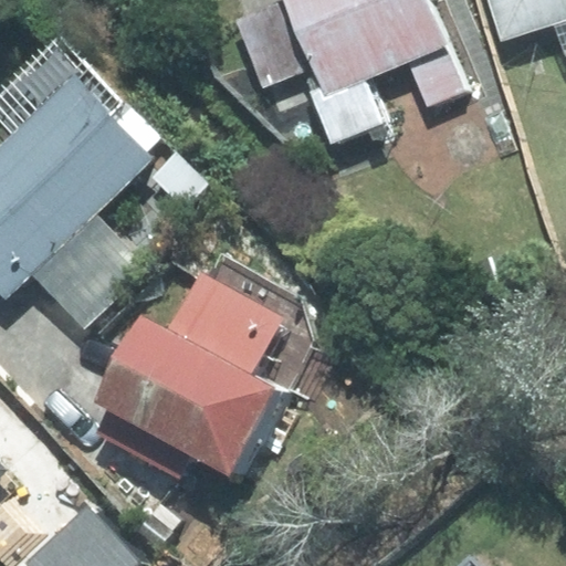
[(287,0),(324,88),(312,94),(332,143),(385,122),(367,80),(411,62),(429,106),(467,91),(430,0),(287,0)]
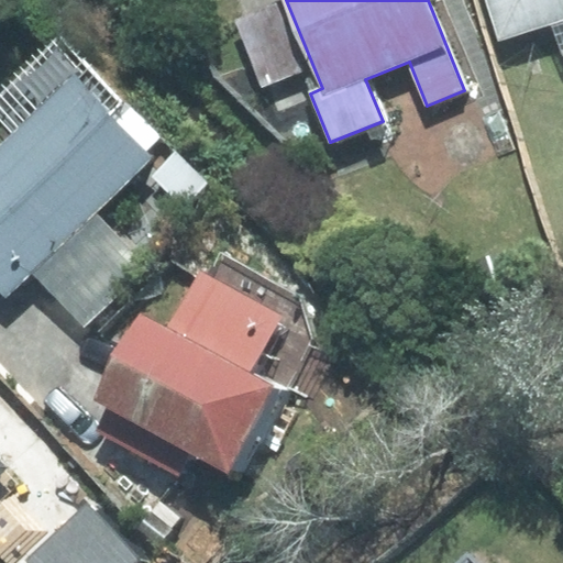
[(562,0),(487,0),(500,39),(551,22),(562,57),(562,0)]
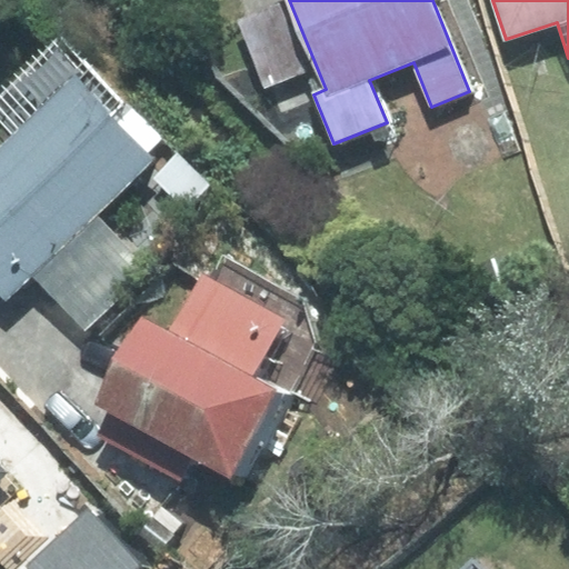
[(283,2),(237,20),(265,89),(310,71),(283,2)]
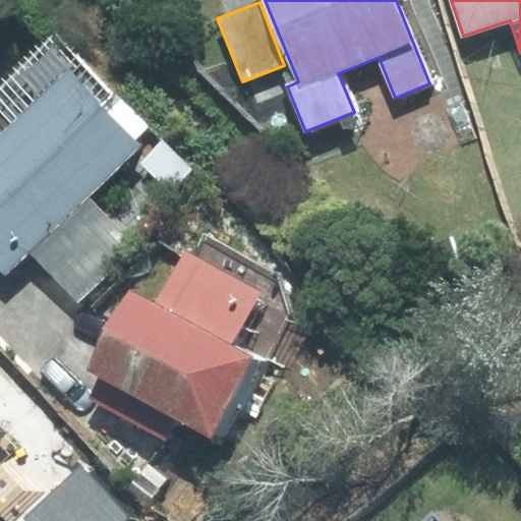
[(138,146),(132,140),(149,125),(55,30),(0,81),(0,114),(7,122),(0,129),(0,268),(6,274),(29,251),(90,193),(138,146)]
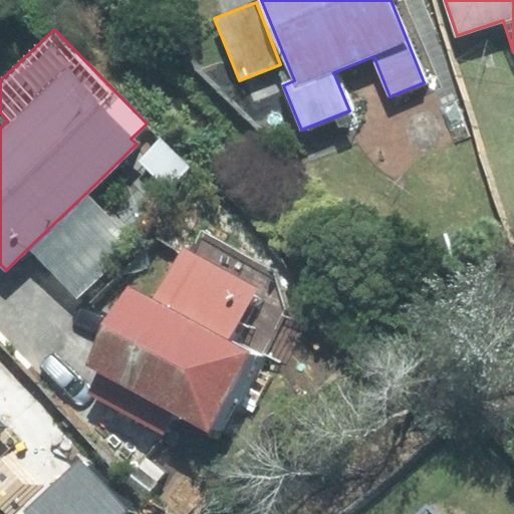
[(28,248),(76,295),(135,237),(88,191),(28,248)]
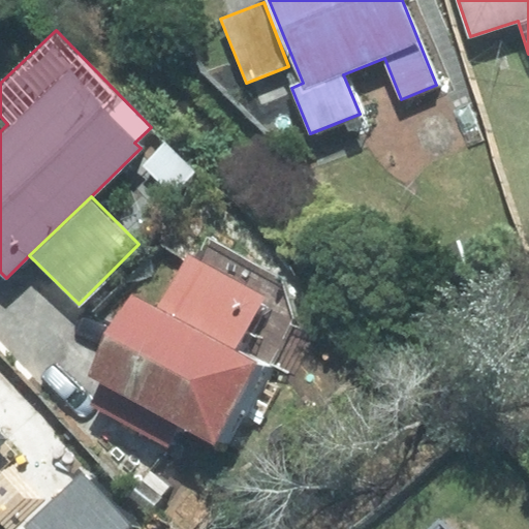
[(197,261),(189,257),(160,312),(130,298),(90,376),(102,382),(91,403),(168,442),(178,424),(218,444),(259,364),(280,365),(297,327),(282,281),(208,243),(197,261)]
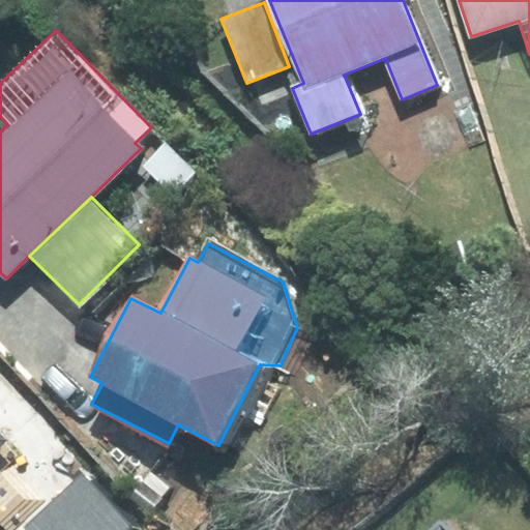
[(27,529),(126,529),(129,527),(82,476),(26,528),(27,529)]
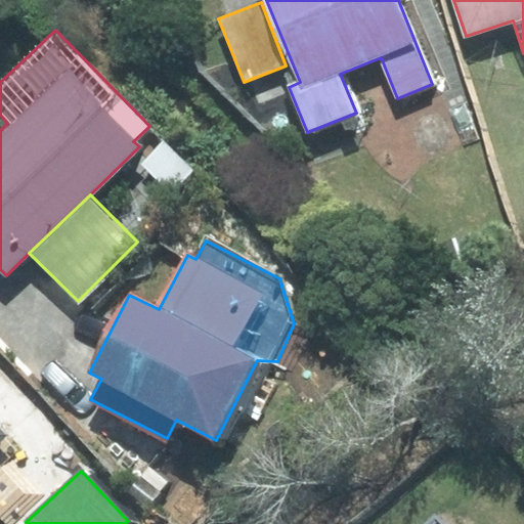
[(443,523),(434,515),(424,523),(443,523)]
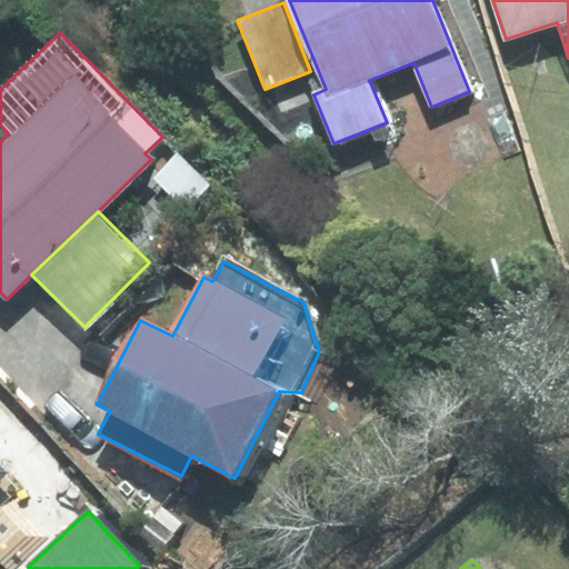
All buildings are outlined.
